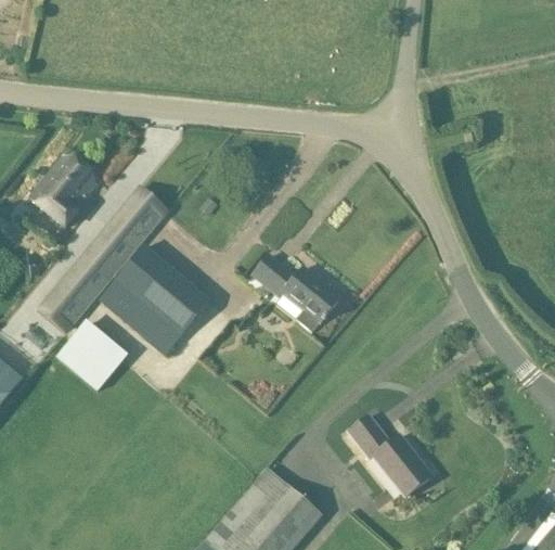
[(463,131),(465,140),(473,138),(470,129),(463,131)]
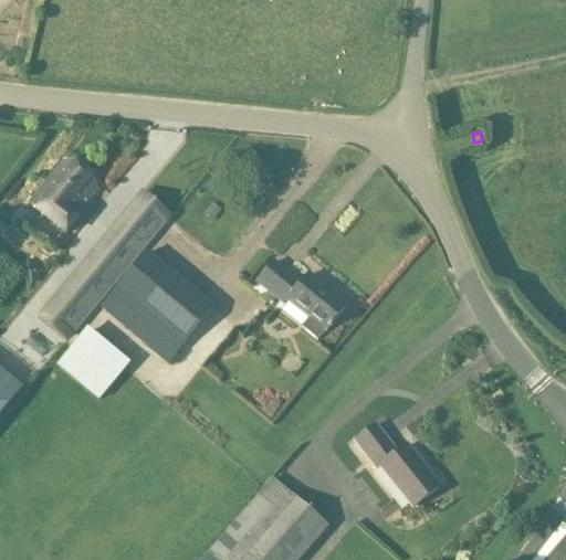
[(79,214),(76,212),(97,187),(62,158),(28,200),(65,231),(79,214)]
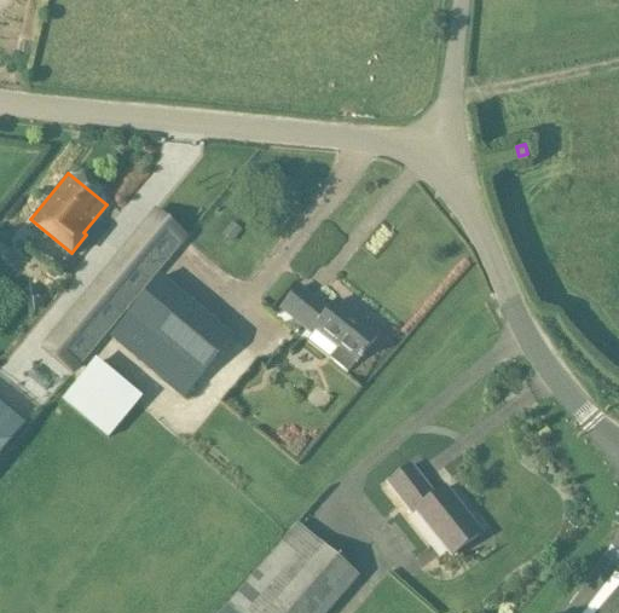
[(155,209),(44,341),(74,366),(185,233),(155,209)]
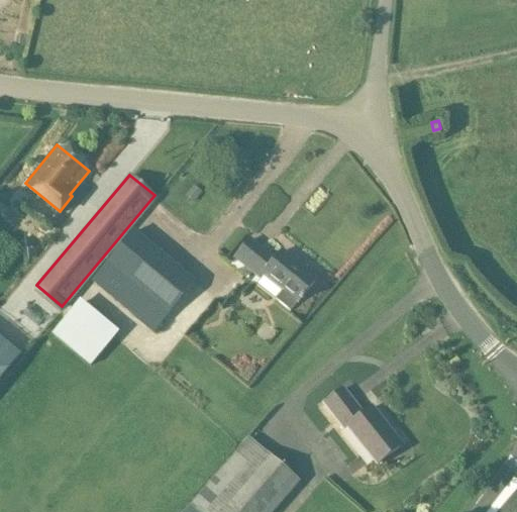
[(90,278),(90,279),(152,330),(196,280),(132,227),(90,278)]
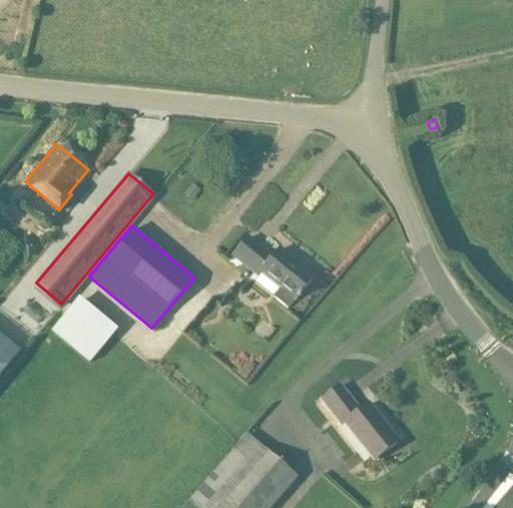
[(232,255),(259,275),(261,272),(280,286),(273,295),(287,307),(294,298),(295,299),(314,274),(279,246),(273,255),(247,234),(232,255)]
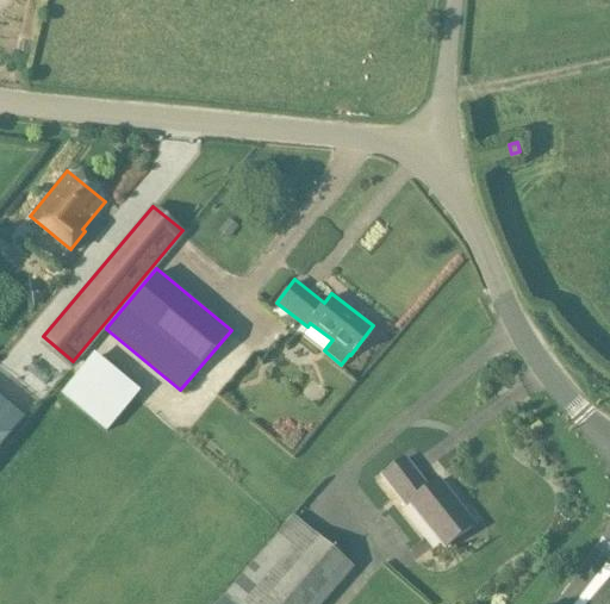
[(94,350),(61,391),(106,429),(141,387),(94,350)]
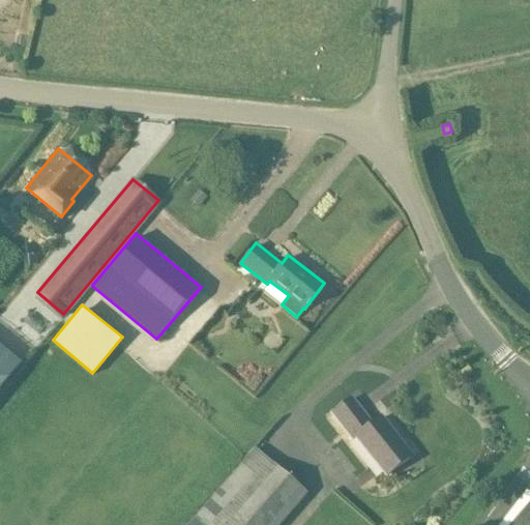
[(0,382),(21,358),(0,341),(0,382)]
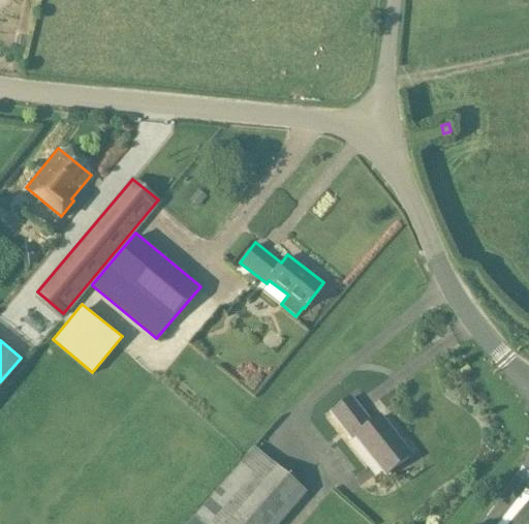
[(332,410),(351,436),(355,433),(385,471),(408,454),(378,414),(369,422),(349,396),(332,410)]
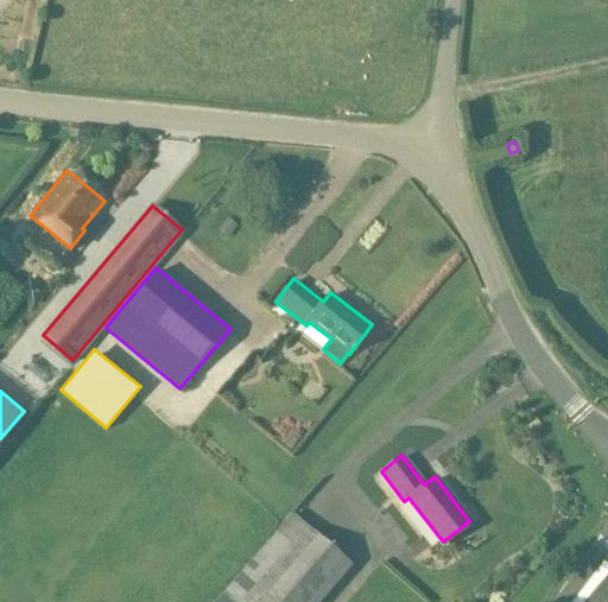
[(211,601),(317,601),(352,564),(291,511),(221,591),(211,601)]
